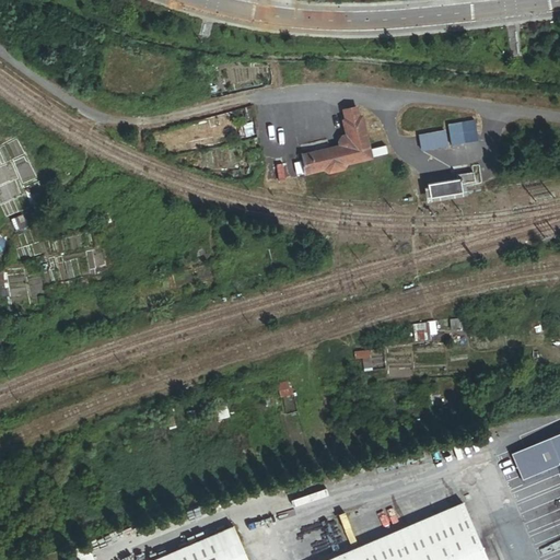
[(337,142),(338,148),(301,155),(305,176),(323,172),(331,175),(347,172),(350,164),(372,160),(372,158),(377,156),(372,135),(368,136),(363,117),(359,117),(357,108),(343,112),(345,121),(342,121),(346,135),(340,136),(337,142)]
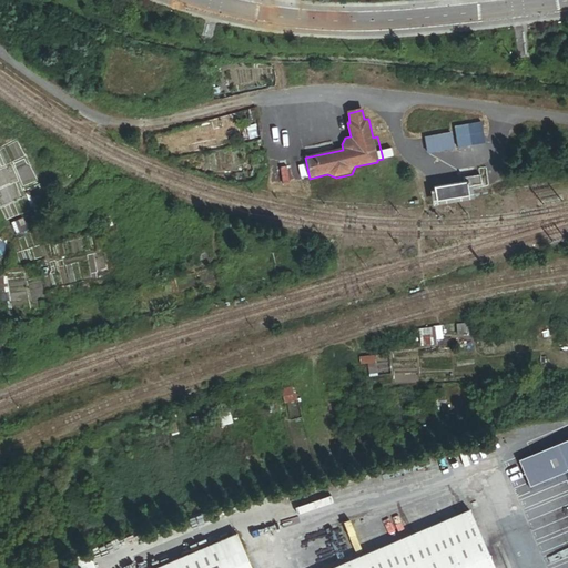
[(468,124),(455,125),(458,148),(470,145),(468,124)]
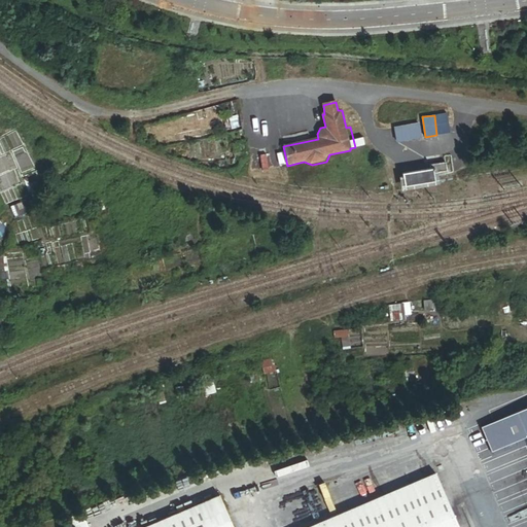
[(396,129),(398,142),(422,138),(420,124),(396,129)]
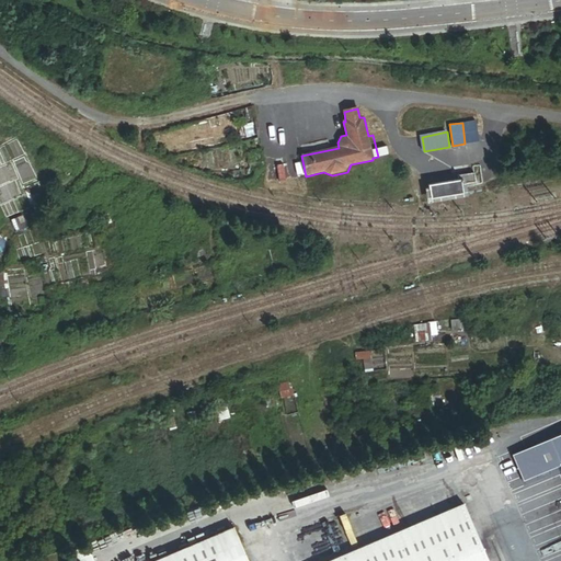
[(459,181),(430,185),(432,198),(462,193),(461,185),(476,183),(474,174),(458,176),(459,181)]
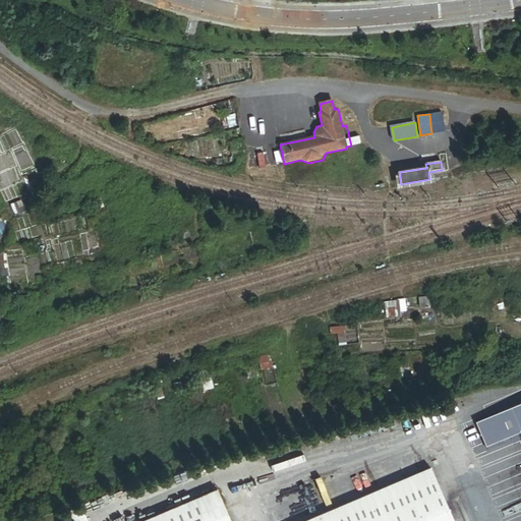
[(175,234),(177,240),(191,236),(189,230),(175,234)]
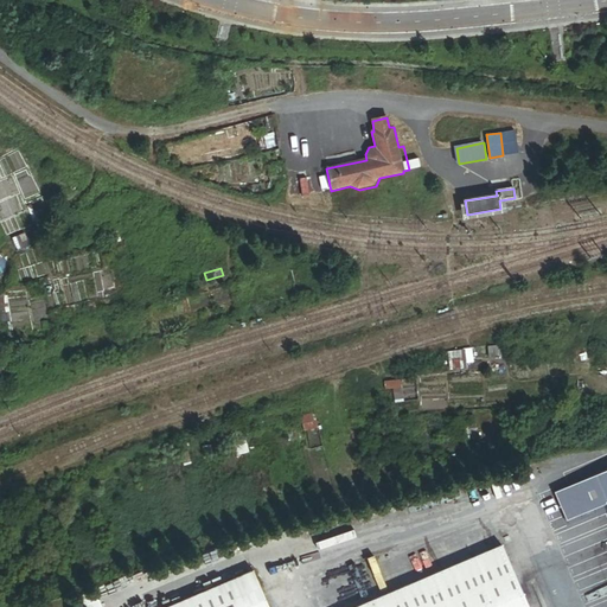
[(489,347),(489,358),(499,357),(498,346),(489,347)]
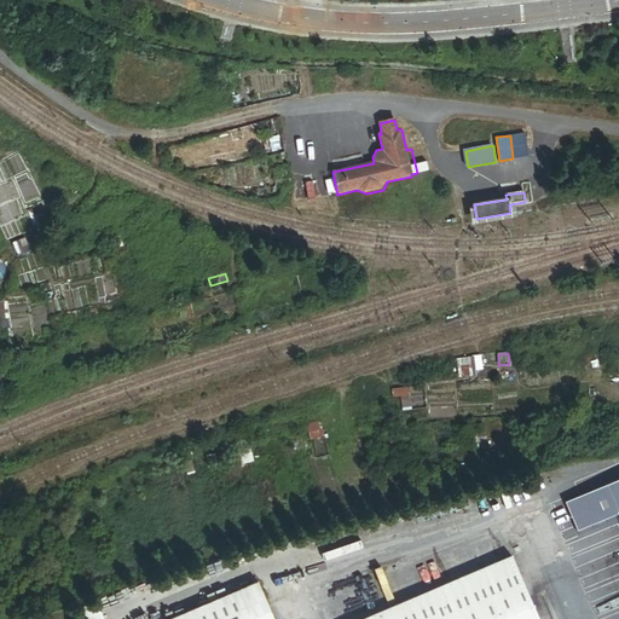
[(475,375),(474,358),(457,359),(460,377),(475,375)]
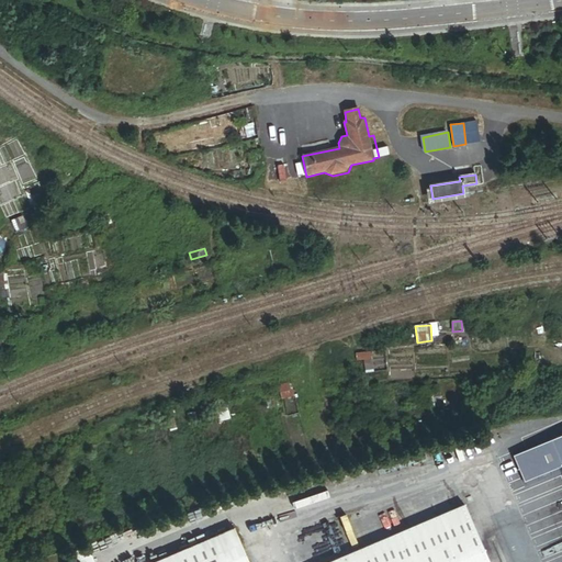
[(371,352),(356,353),(357,361),(363,360),(372,359),(371,352)]
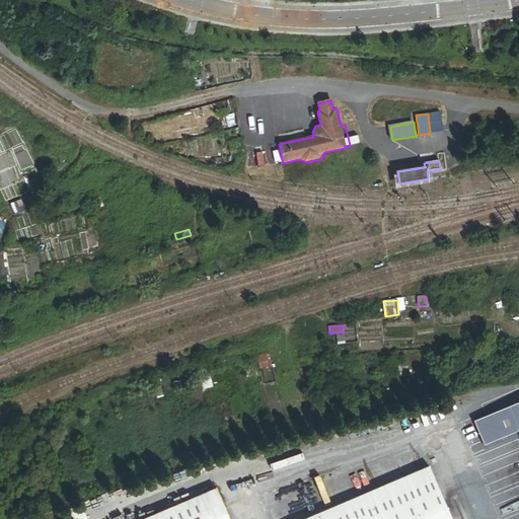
[(336,332),(338,345),(344,344),(344,331),(336,332)]
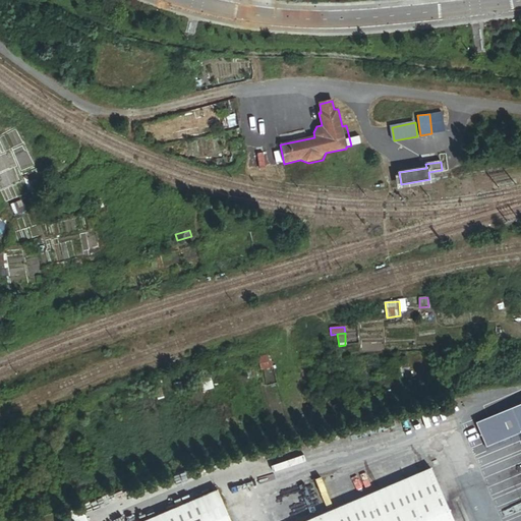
[(322,349),(298,355),(299,360),(323,355),(322,349)]
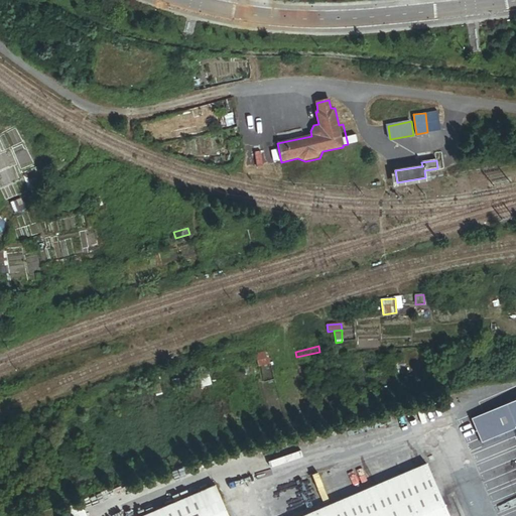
[(266,347),(255,350),(259,366),(270,364),(266,347)]
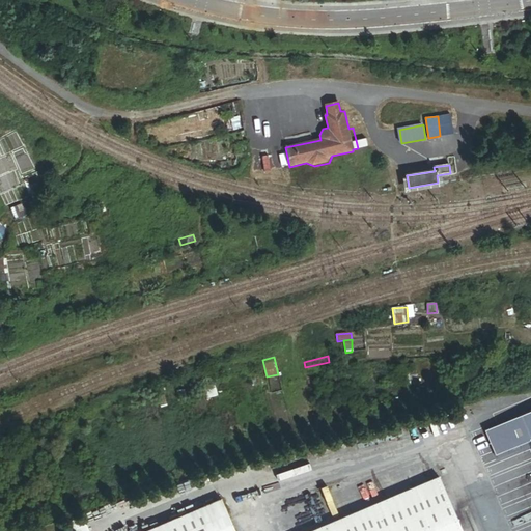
[(407,365),(409,375),(416,374),(414,364),(407,365)]
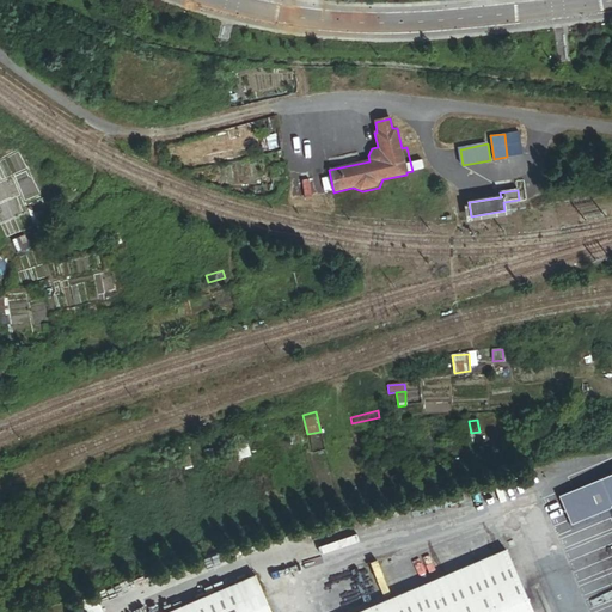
[(611,476),(561,499),(574,527),(611,510),(611,476)]
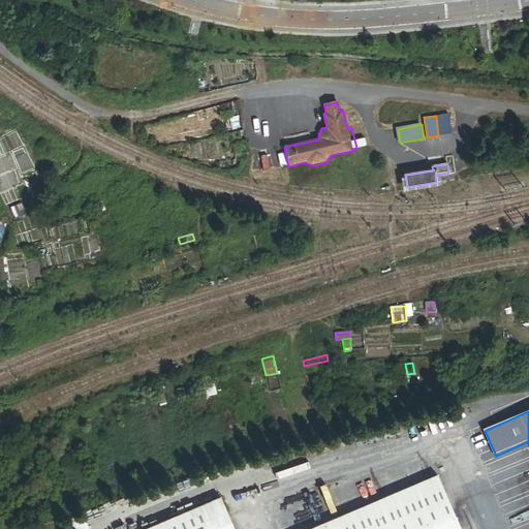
[(528,441),(496,456),(498,460),(528,446),(528,441)]
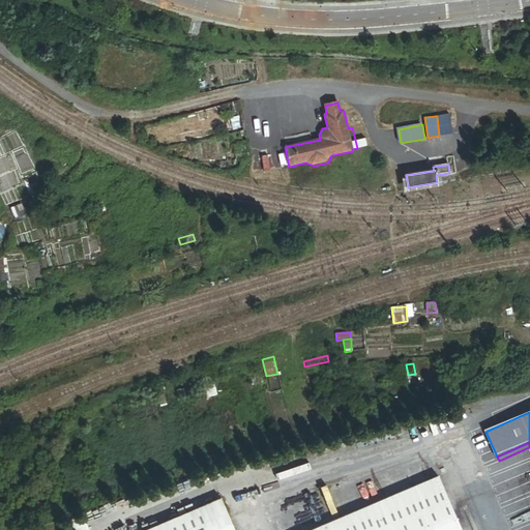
[(463,529),(439,475),(310,529),(463,529)]
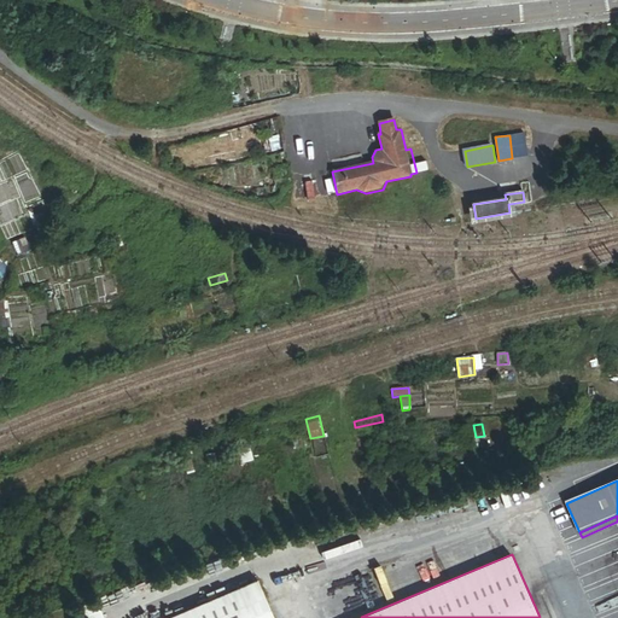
[(167,617),(273,617),(257,579),(167,617)]
